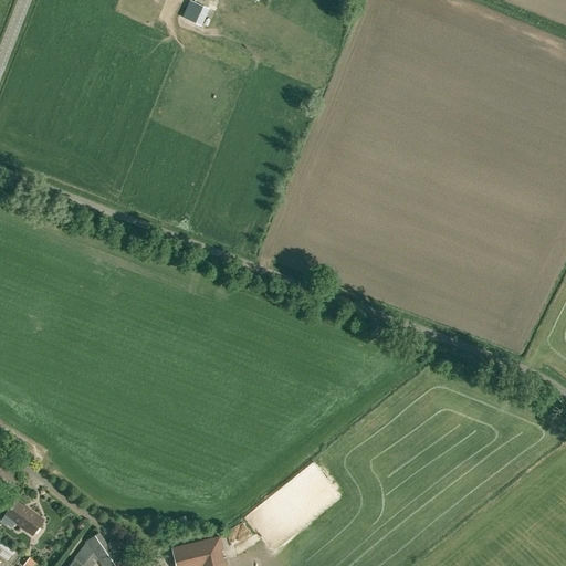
[(196,22),(202,7),(191,2),(185,17),(196,22)]
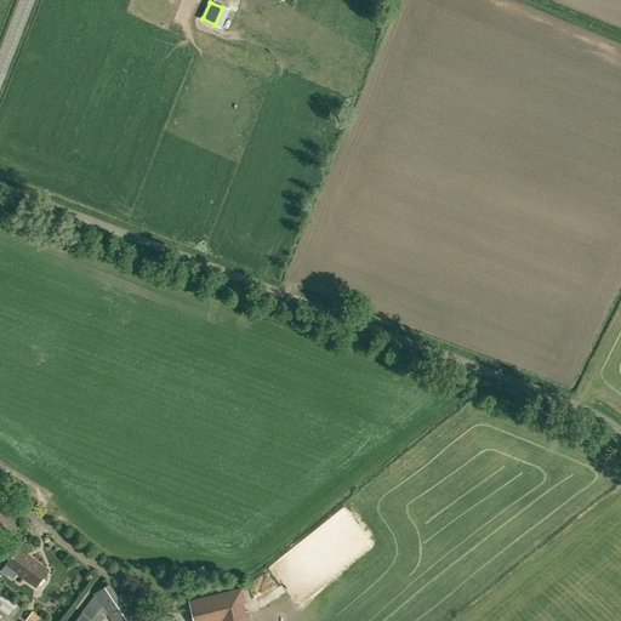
[(29,529),(0,510),(0,528),(21,541),(29,529)]
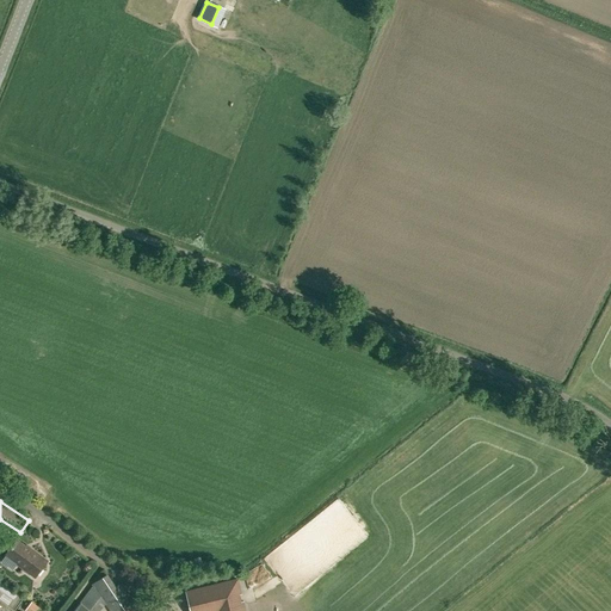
[(18,541),(6,555),(36,578),(48,561),(31,549),(31,550),(18,541)]
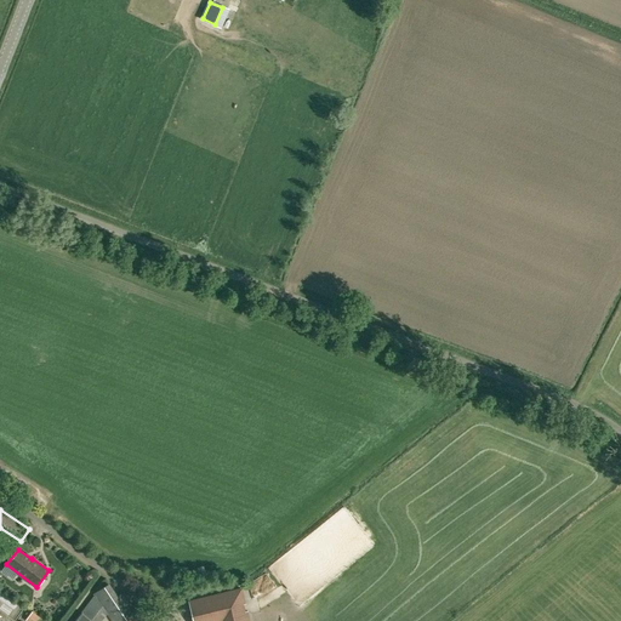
[(112,620),(138,620),(141,620),(123,592),(117,597),(108,584),(93,593),(95,596),(107,613),(112,620)]
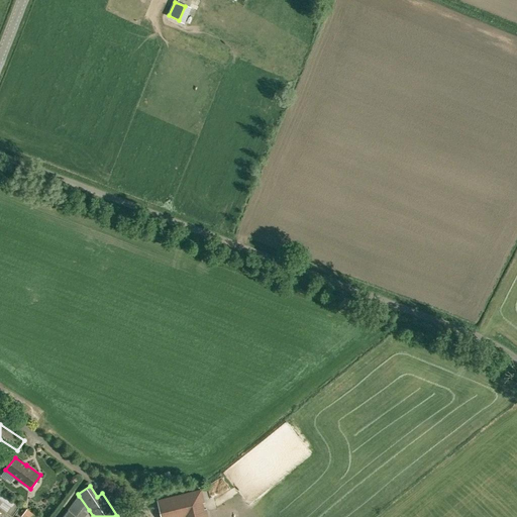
[(186,516),(207,516),(206,509),(204,510),(202,503),(204,503),(201,490),(158,501),(162,516),(175,516),(186,514),(186,516)]
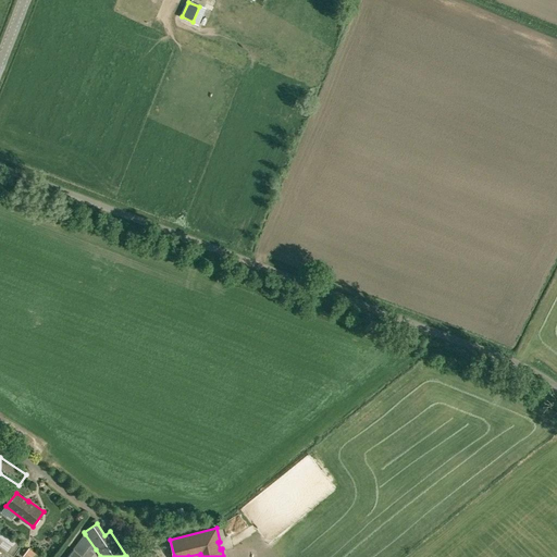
[(89,556),(96,549),(85,534),(73,549),(66,556),(89,556)]
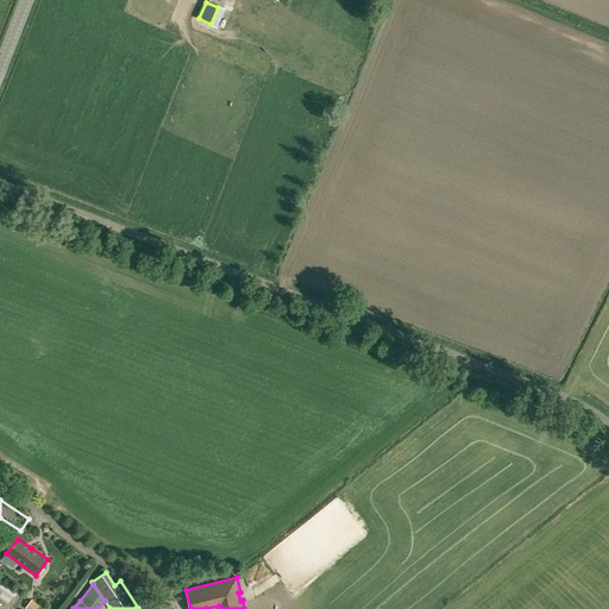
All buildings are outlined.
